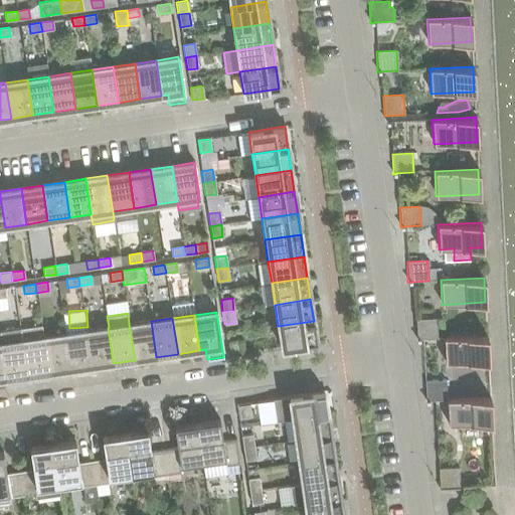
[(416,340),(419,340),(419,339),(437,338),(436,319),(415,320),(416,340)]
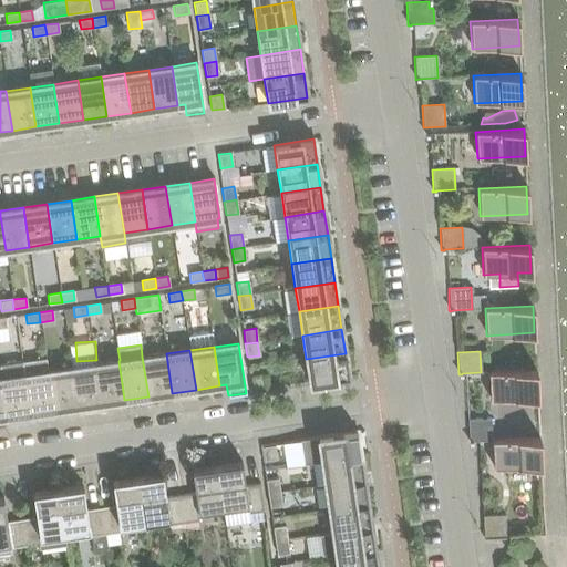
[(172,393),(166,353),(142,357),(148,397),(172,393)]
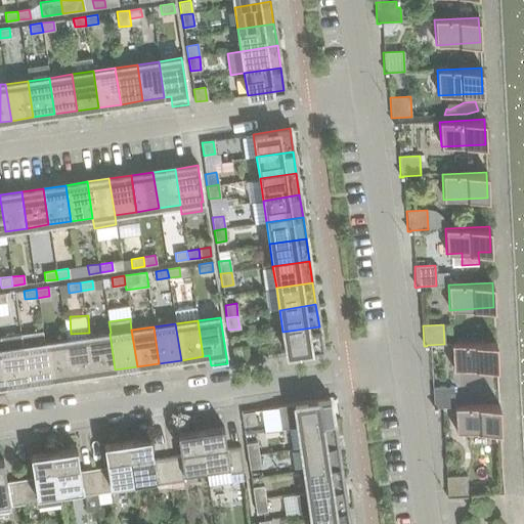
[(286,354),(322,349),(319,326),(282,332),(286,354)]
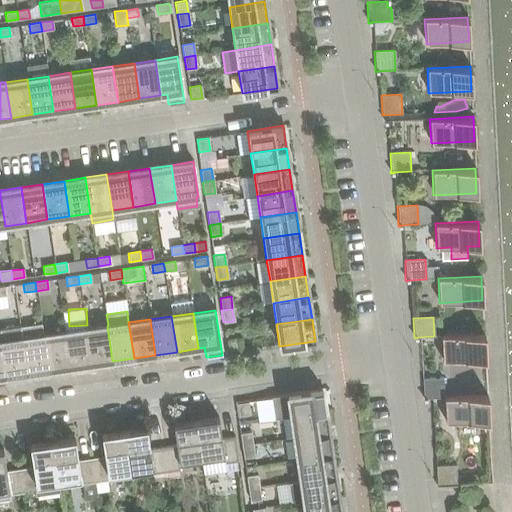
[(91,364),(112,361),(107,326),(86,329),(91,364)]
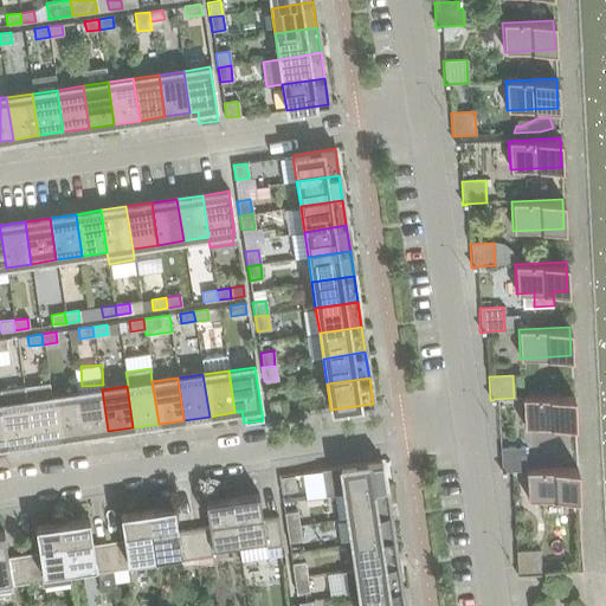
[(0,405),(6,446),(32,443),(25,400),(23,387),(0,389),(0,405)]
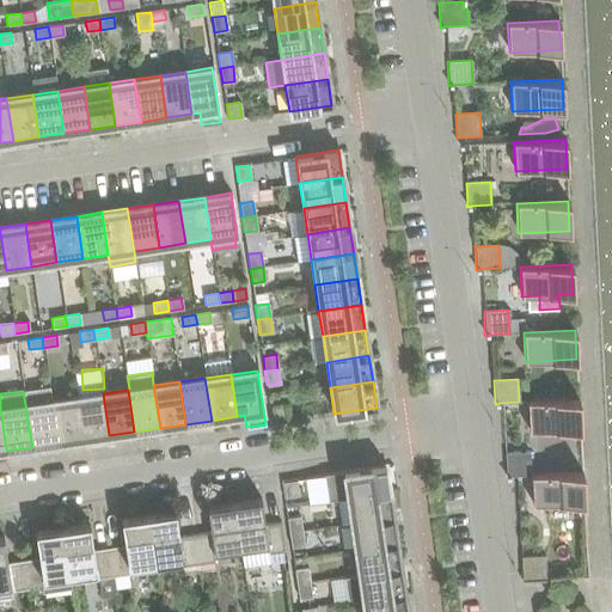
[(103,393),(77,397),(83,440),(109,435),(103,393)]
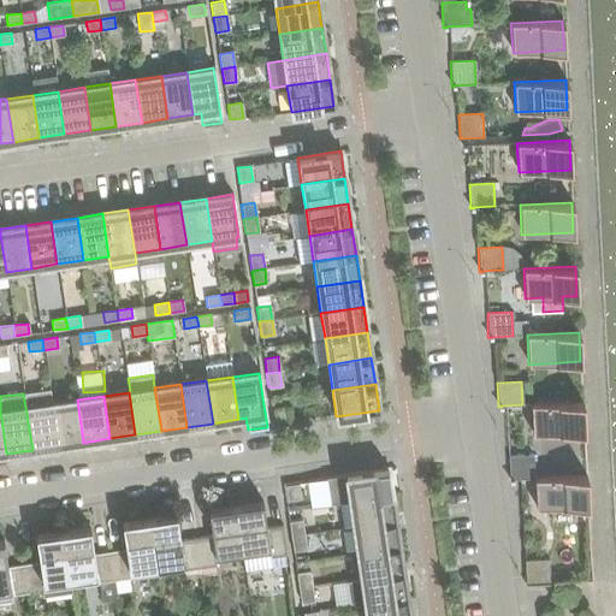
[(58,446),(83,443),(77,400),(52,403),(58,446)]
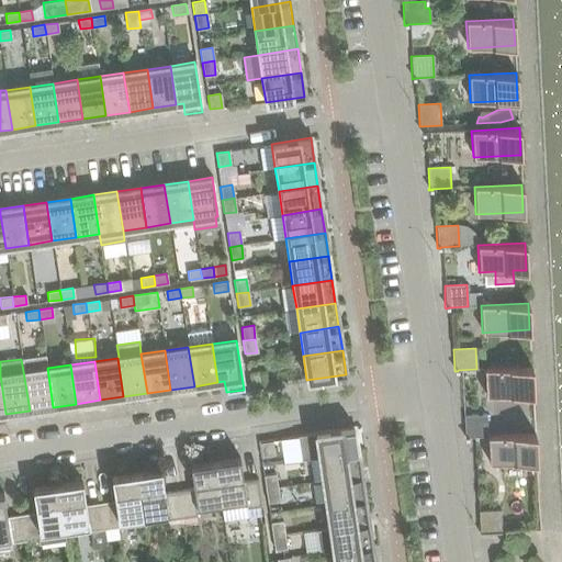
[(485,396),(532,393),(531,367),(484,369),(485,396)]
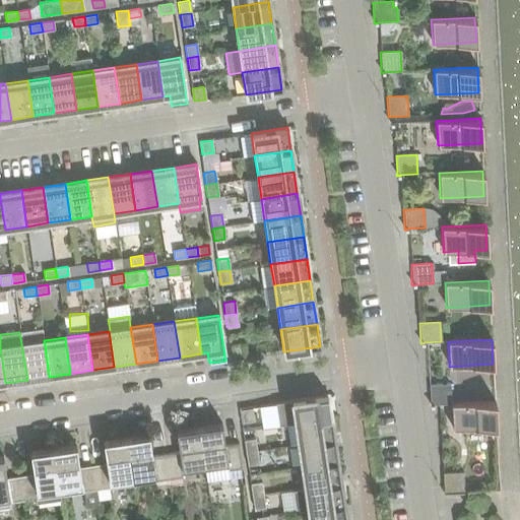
[(49,377),(44,340),(21,343),(27,380),(49,377)]
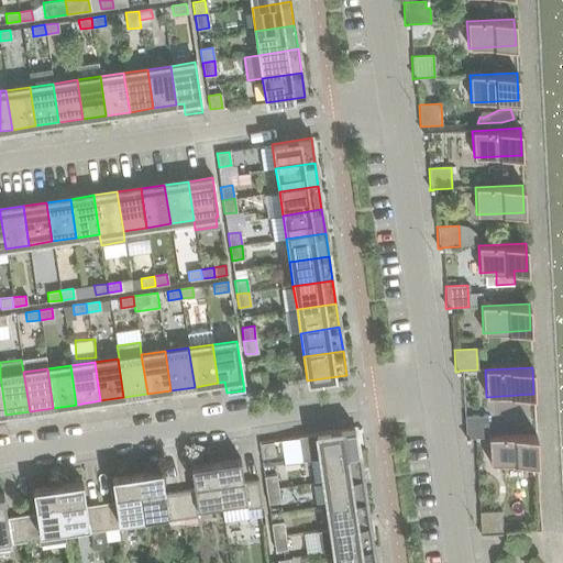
[(262,372),(250,374),(252,387),(264,386),(262,372)]
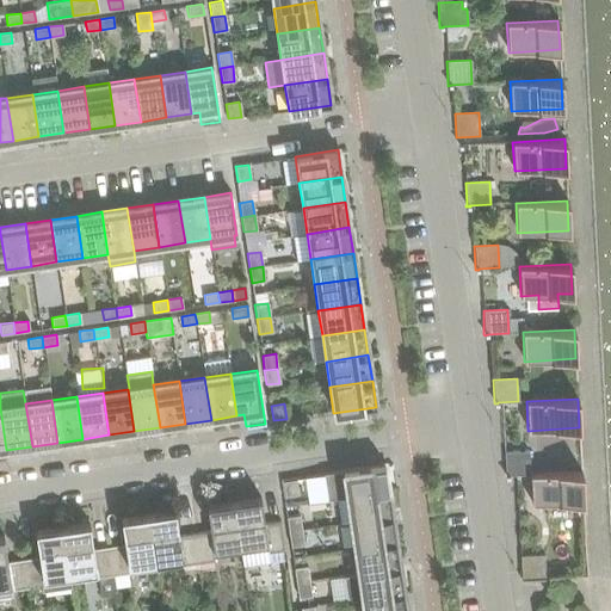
[(504,452),(505,475),(505,477),(508,476),(529,475),(528,451),(504,452)]
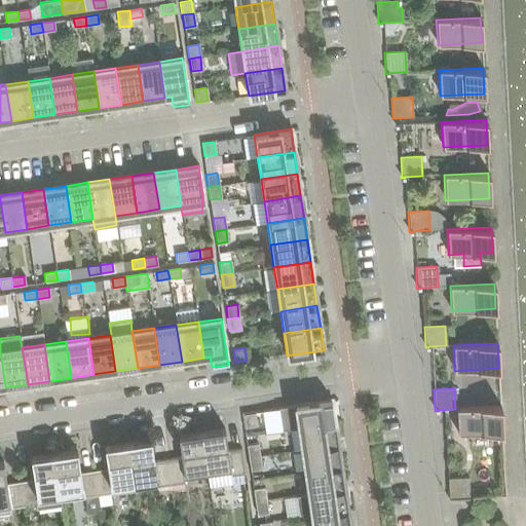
[(290,429),(334,422),(331,400),(278,408),(282,430),(290,429)]
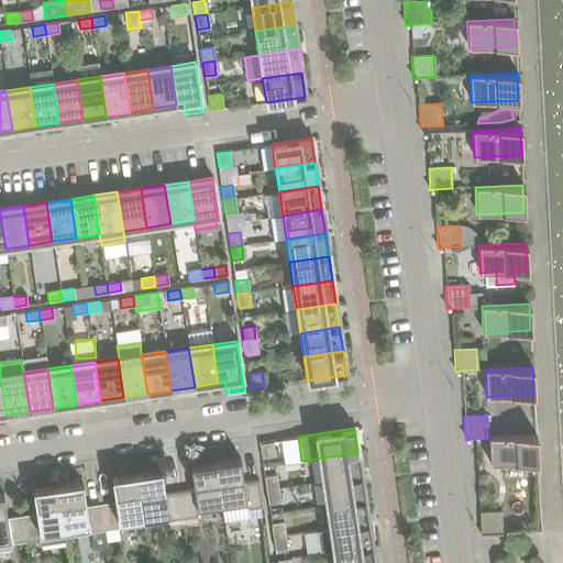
[(489,464),(537,462),(536,434),(488,438),(489,464)]
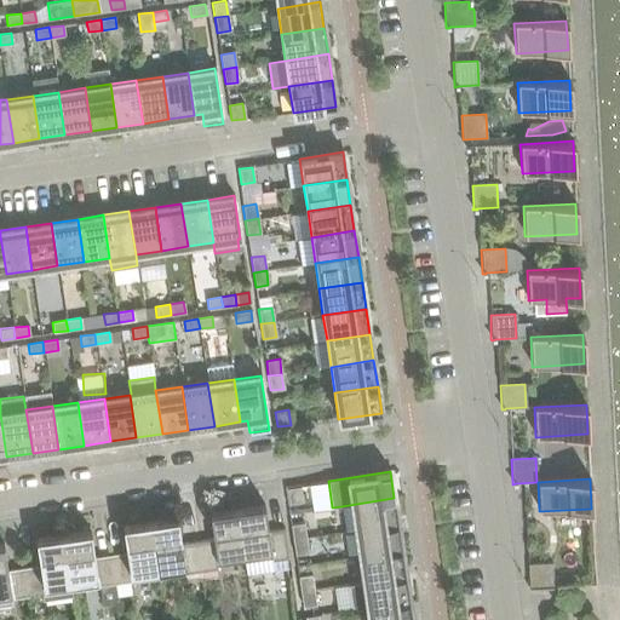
[(300,486),(287,488),(288,503),(302,501),(300,486)]
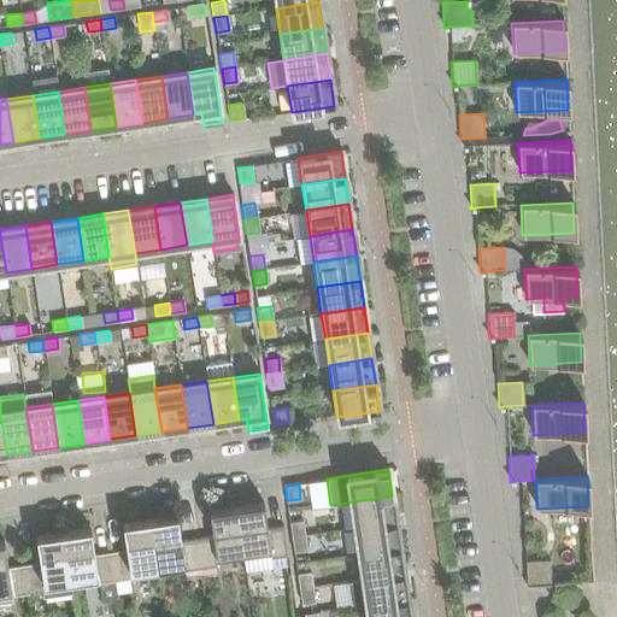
[(353,528),(397,522),(392,495),(340,504),(344,529),(353,528)]
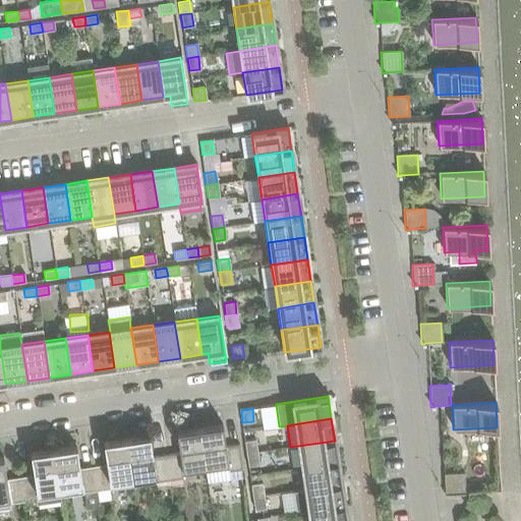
[(221,424),(198,427),(205,469),(226,466),(227,471),(242,469),(238,445),(225,447),(221,424)]
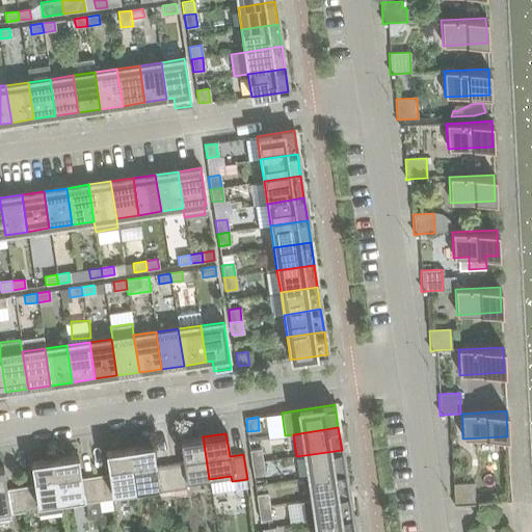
[(186,482),(209,479),(203,436),(179,441),(182,462),(168,464),(173,490),(187,487),(186,482)]
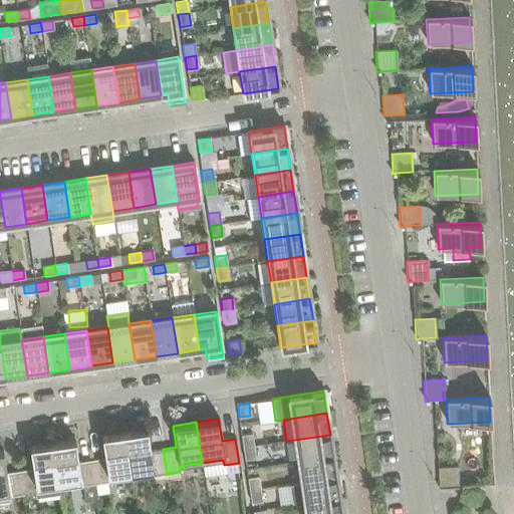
[(147,429),(123,433),(130,474),(151,470),(152,476),(167,474),(163,449),(150,451),(147,429)]
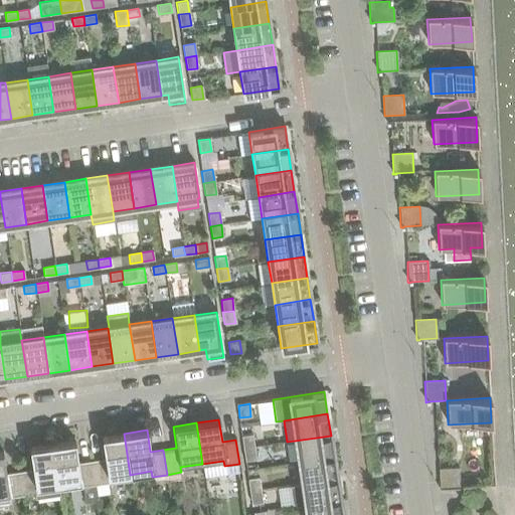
[(105,459),(91,461),(95,485),(110,483),(109,478),(130,475),(124,434),(101,437),(105,459)]
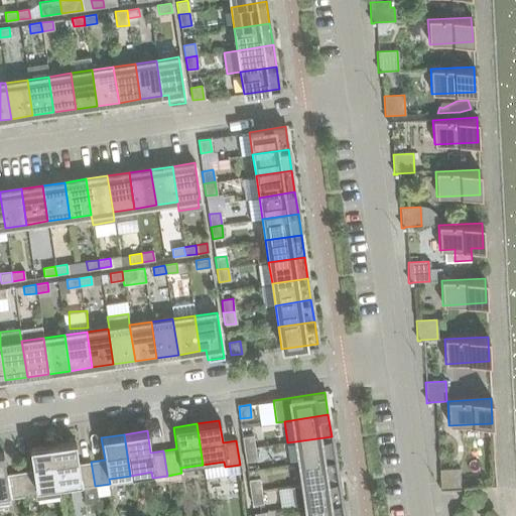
[(244,448),(255,447),(253,435),(242,436),(244,448)]
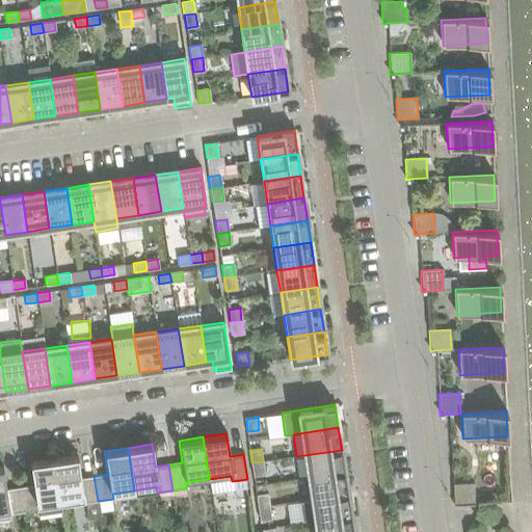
[(308,477),(345,472),(342,450),(304,455),(308,477)]
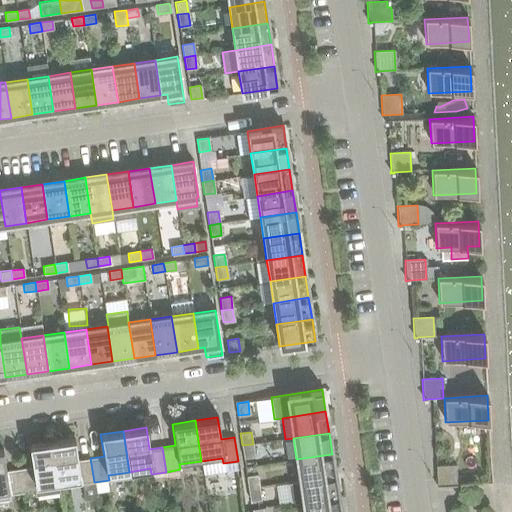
[(79,484),(94,482),(90,458),(77,460),(74,438),(51,441),(57,482),(79,479),(79,484)]
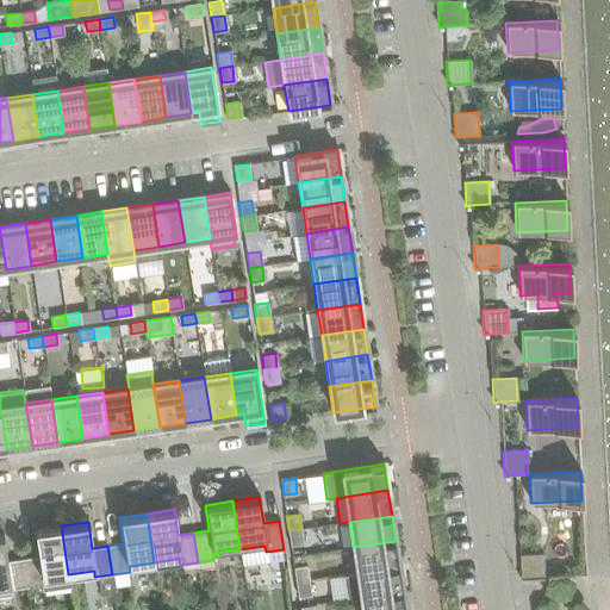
[(38,556),(23,559),(26,587),(44,585),(43,578),(68,574),(61,526),(35,530),(38,556)]
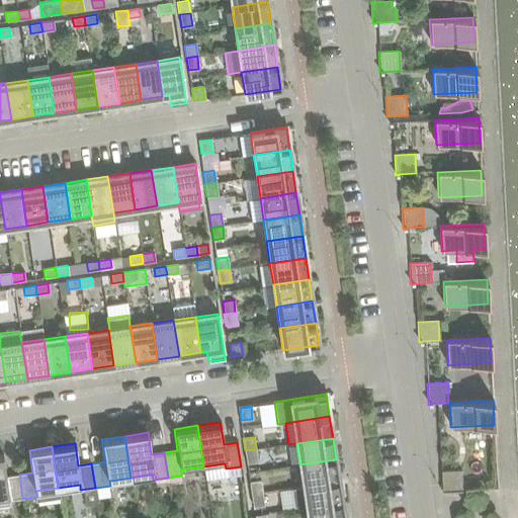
[(257,461),(256,449),(245,450),(247,463),(257,461)]
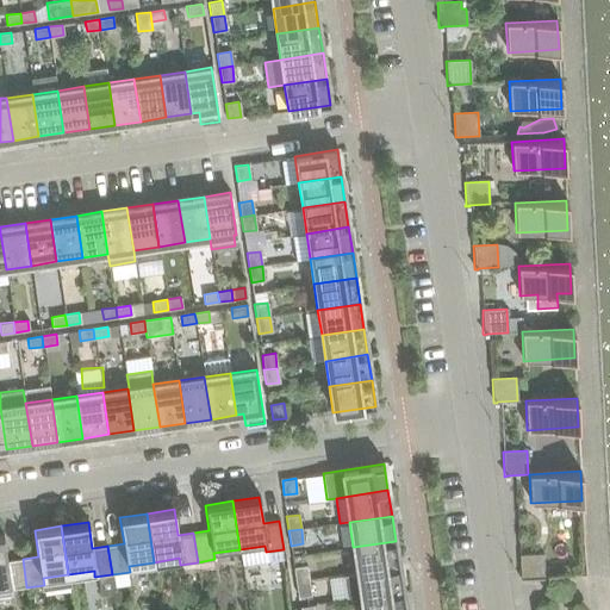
[(10,590),(26,587),(23,559),(6,561),(2,535),(0,535),(0,595),(10,595),(10,590)]
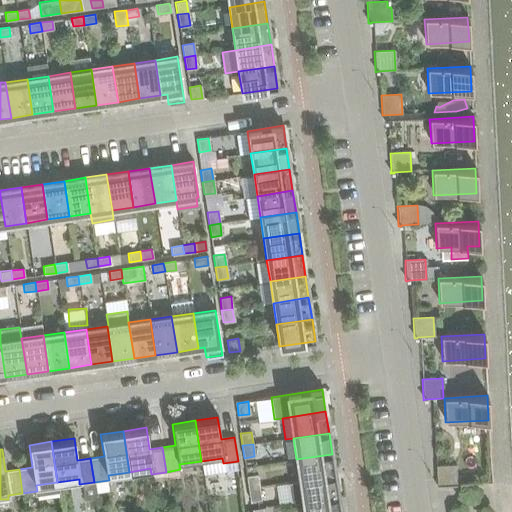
[(332,454),(296,459),(299,481),(335,475),(332,454)]
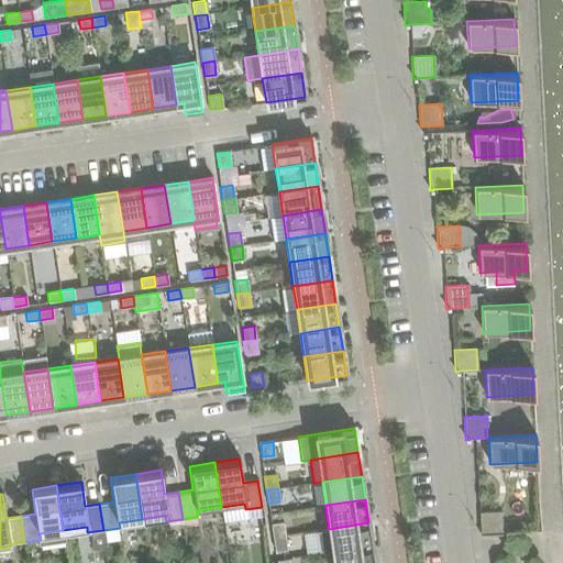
[(500,511),(479,512),(479,536),(503,534),(500,511)]
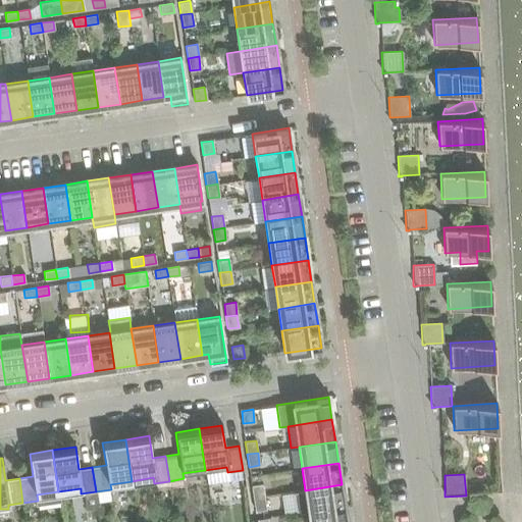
[(253,498),(264,497),(262,483),(251,485),(253,498)]
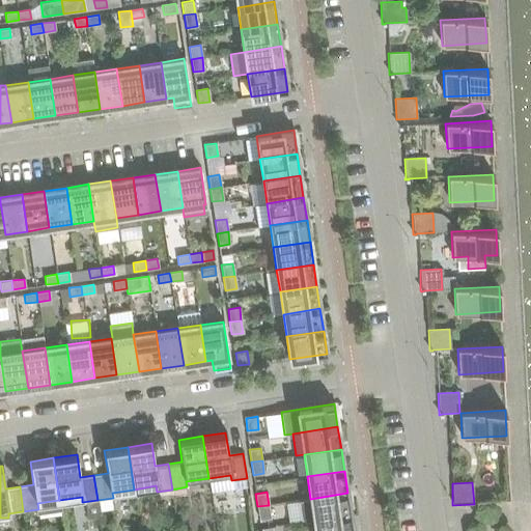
[(314,521),(351,515),(347,493),(310,499),(299,501),(302,523),(314,521)]
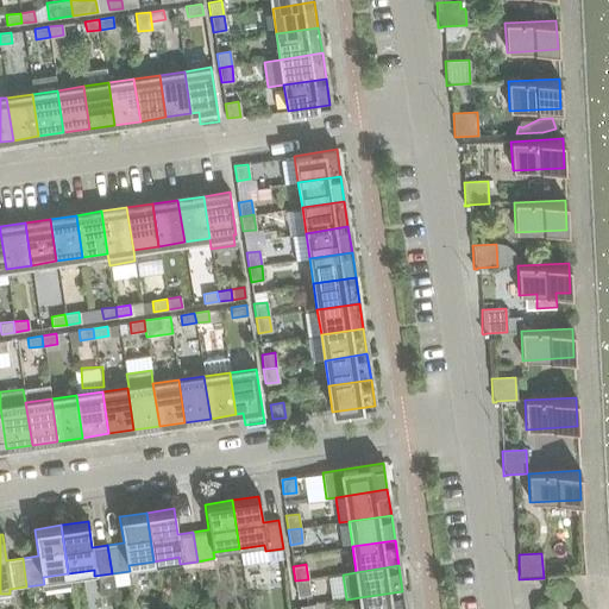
[(311,594),(308,579),(295,581),(297,596),(311,594)]
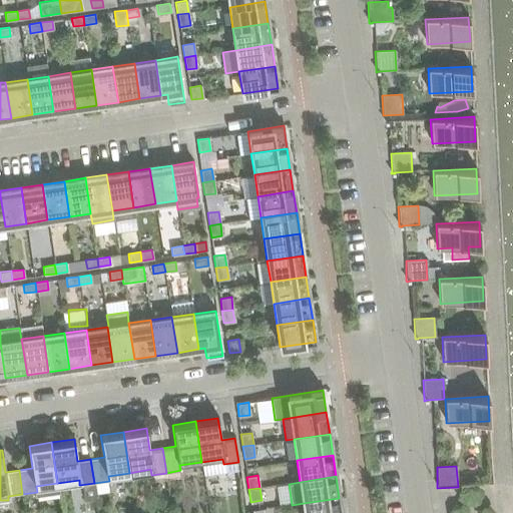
[(341,512),(339,498),(304,503),(305,512),(341,512)]
